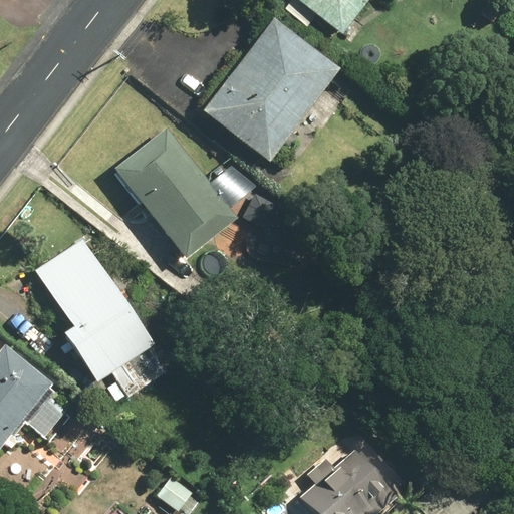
[(296,0),(295,1),(341,35),(367,0),(398,0),(403,4),(405,0),(296,0)]
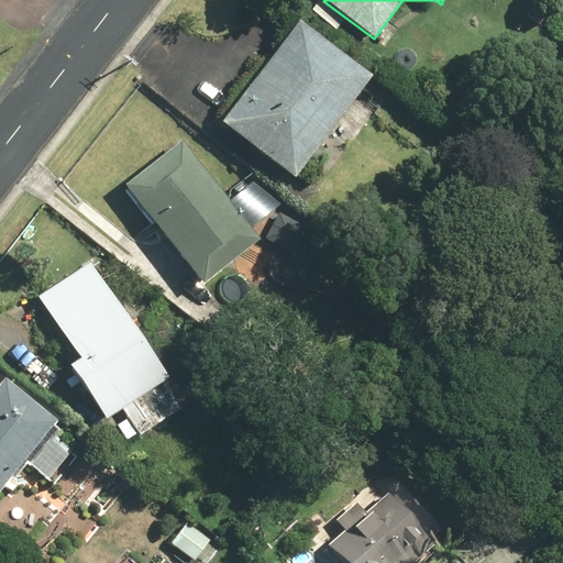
[(296,177),(372,76),(300,21),(223,123),(296,177)]
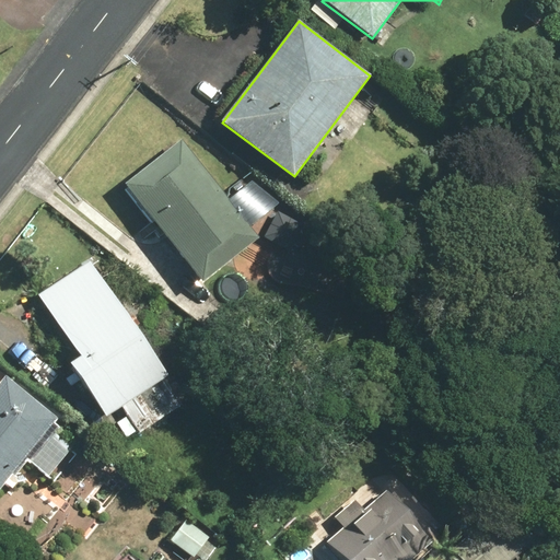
[(181,142),(124,188),(200,283),(284,214),(256,179),(229,201),(181,142)]
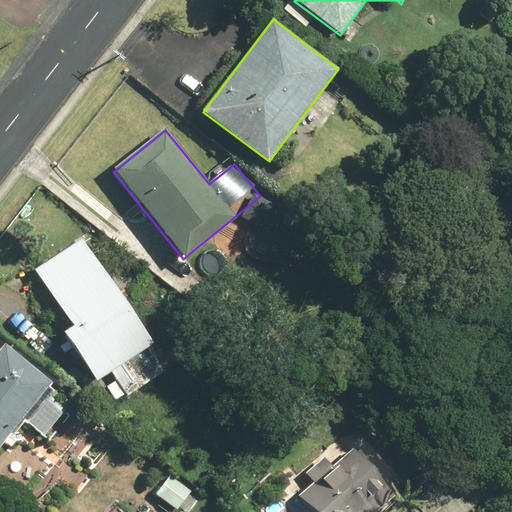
[(167,370),(83,240),(36,270),(74,328),(64,334),(96,384),(113,373),(127,396),(167,370)]
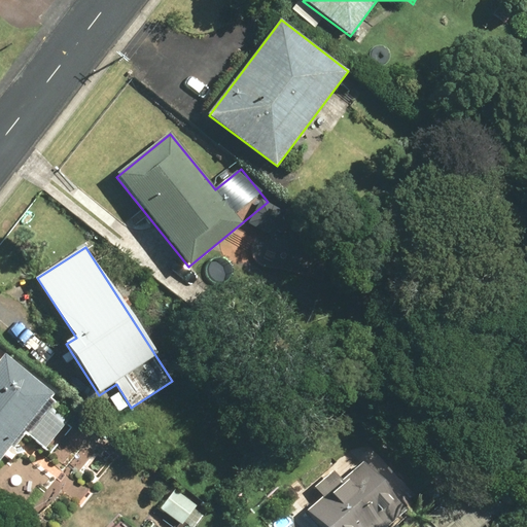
[(0,461),(55,395),(5,355),(0,360),(0,461)]
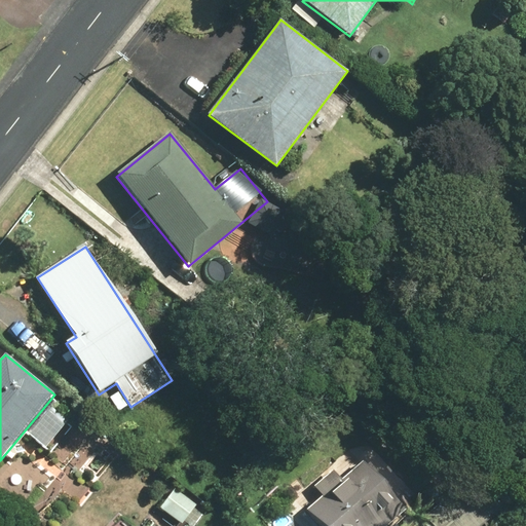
[(69,422),(52,408),(28,436),(44,450),(69,422)]
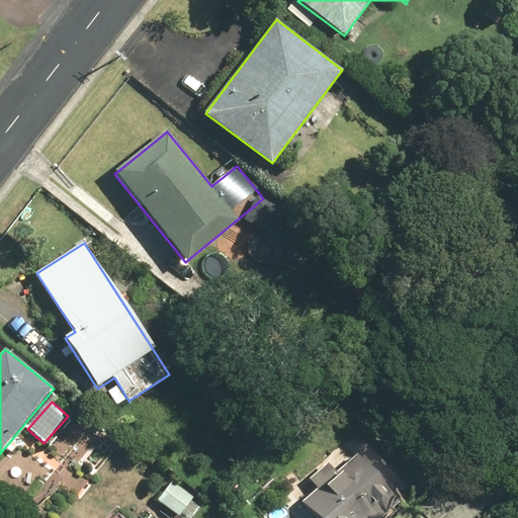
[(317,517),(382,517),(401,503),(358,453),(303,501),(317,517)]
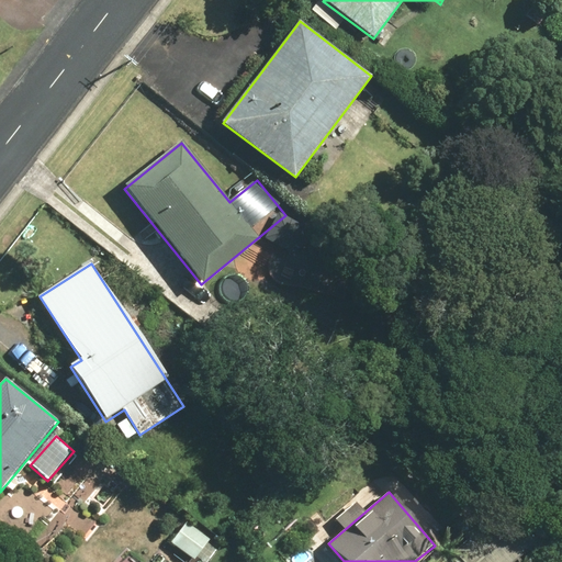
[(187,523),(171,543),(193,560),(209,539),(187,523)]
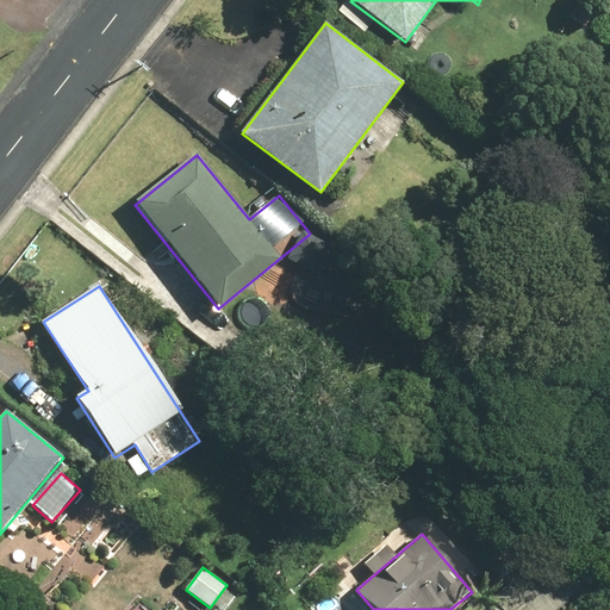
[(504,609),(559,609),(566,604),(534,567),(495,599),(504,609)]
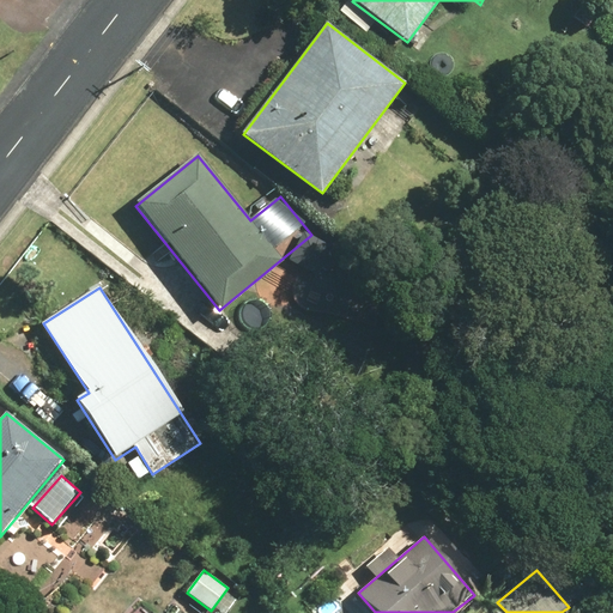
All buildings are outlined.
